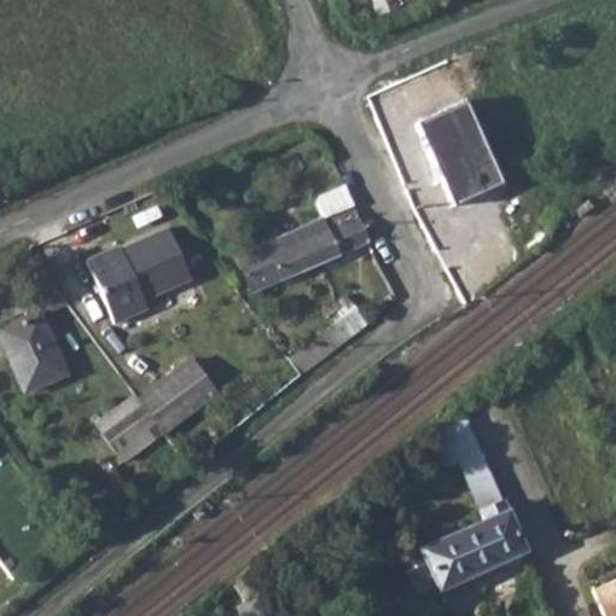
[(321,220),(353,205),(344,186),(318,199),(315,205),(321,220)]
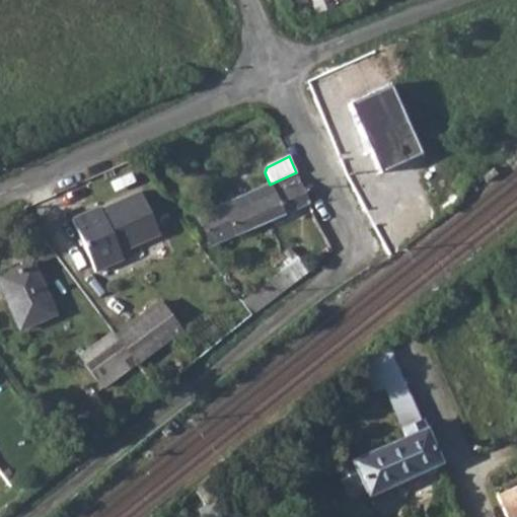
[(270,185),(200,215),(212,242),(309,200),(296,172),(270,185)]
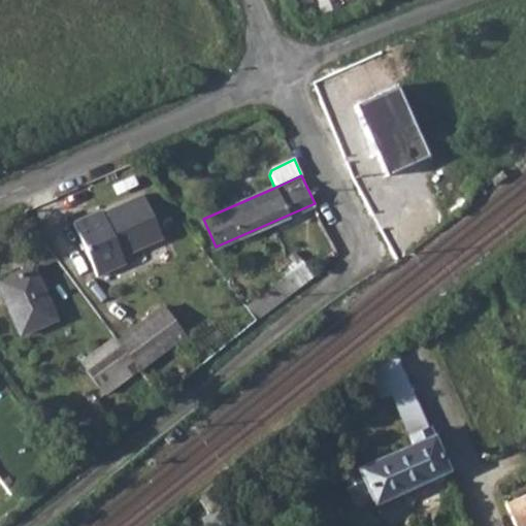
[(89,215),(72,223),(96,276),(123,264),(120,256),(160,237),(140,196),(91,218),(89,215)]
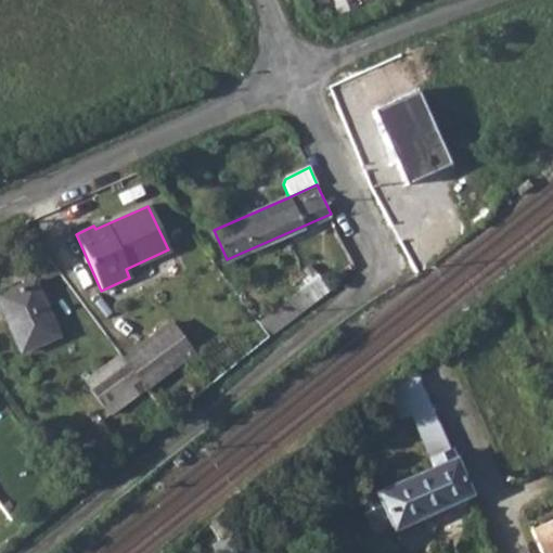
[(301,291),(261,322),(271,335),(283,325),(284,328),(330,288),(317,274),(313,277),(310,272),(305,277),(306,281),(298,287),(301,291)]
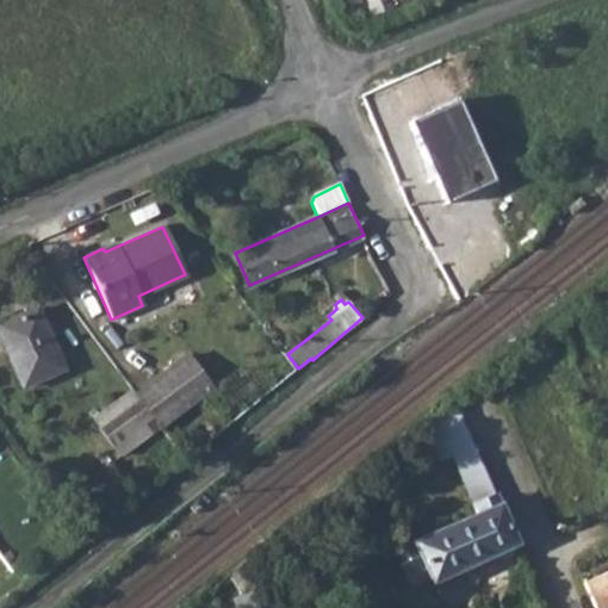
[(36,309),(0,323),(26,382),(61,366),(36,309)]
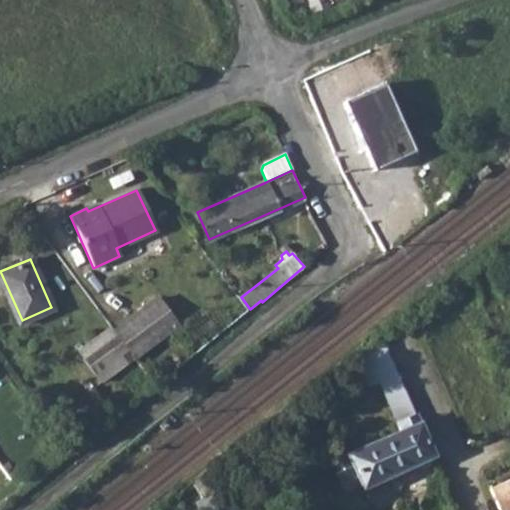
[(158,298),(115,331),(136,358),(179,325),(158,298)]
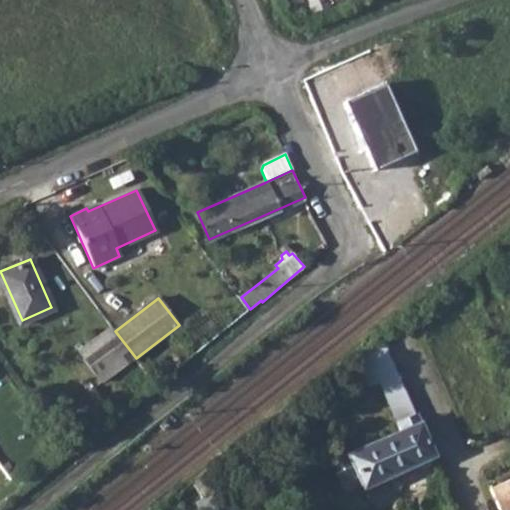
[(115,331),(112,326),(78,352),(103,383),(136,358),(115,331)]
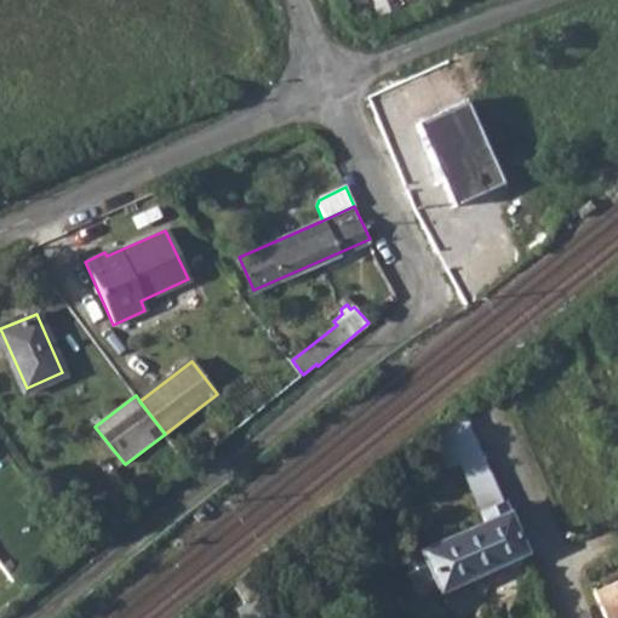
[(490,519),(456,533),(404,558),(412,581),(434,571),(442,587),(527,549),(505,499),(485,508),(490,519)]
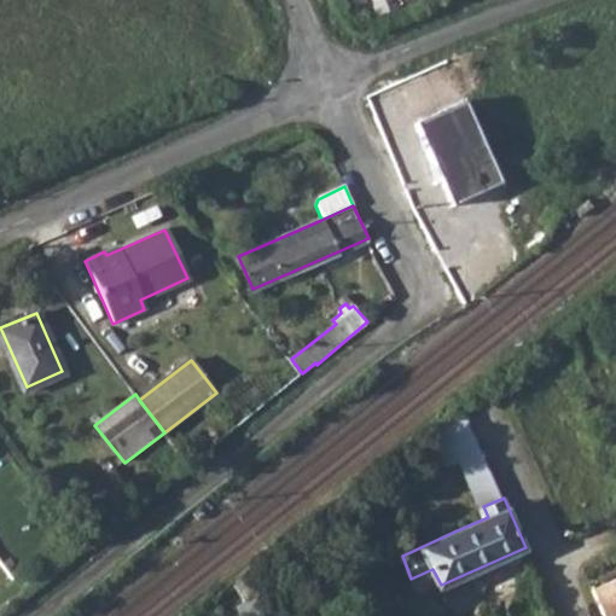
[(245,569),(234,576),(238,582),(245,594),(256,588),(249,574),(245,569)]
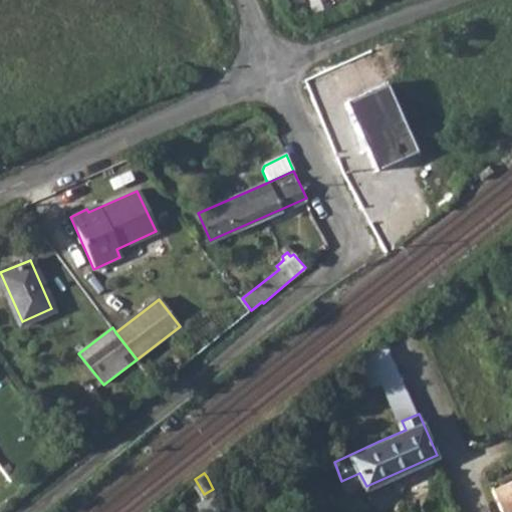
[(511,479),(494,487),(505,511),(511,511),(511,479)]
